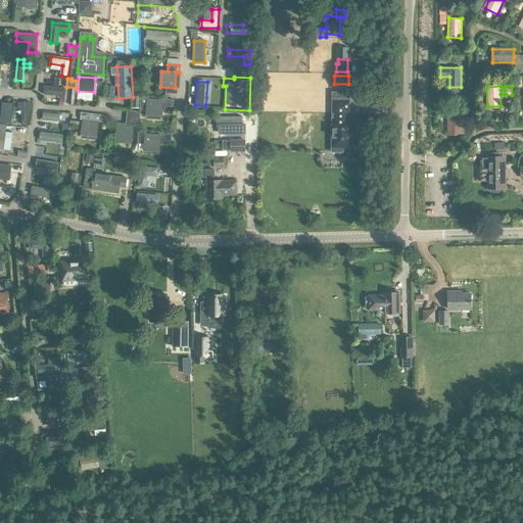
[(148,98),(141,97),(140,108),(146,109),(146,116),(163,117),(163,109),(162,109),(162,100),(148,99),(148,98)]
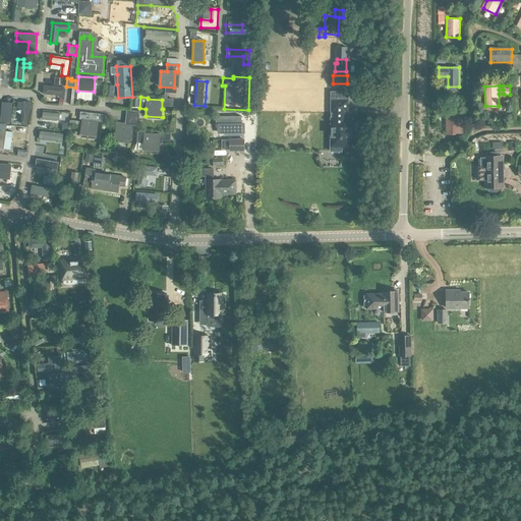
[(331,118),(331,142),(340,142),(340,147),(350,147),(350,142),(351,142),(351,118),(346,118),(346,112),(347,112),(347,101),(338,101),(331,101),(331,112),(333,112),(333,118),(331,118)]
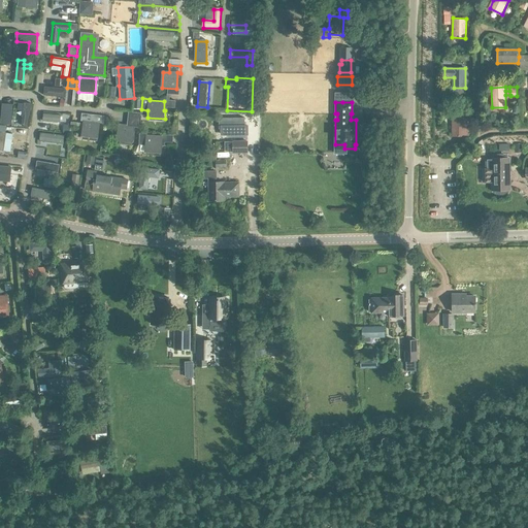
[(25,103),(25,104),(19,103),(18,109),(24,110),(22,126),(30,127),(33,104),(25,103)]
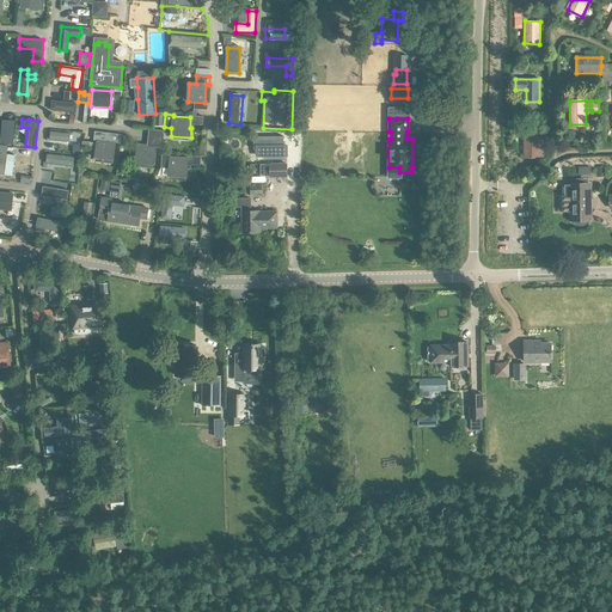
[(4,121),(1,144),(13,145),(14,122),(4,121)]
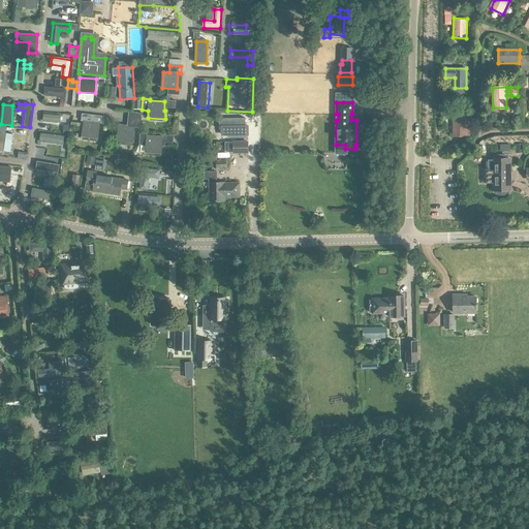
[(454,117),(454,136),(460,136),(460,135),(470,135),(470,126),(468,126),(468,117),(454,117)]
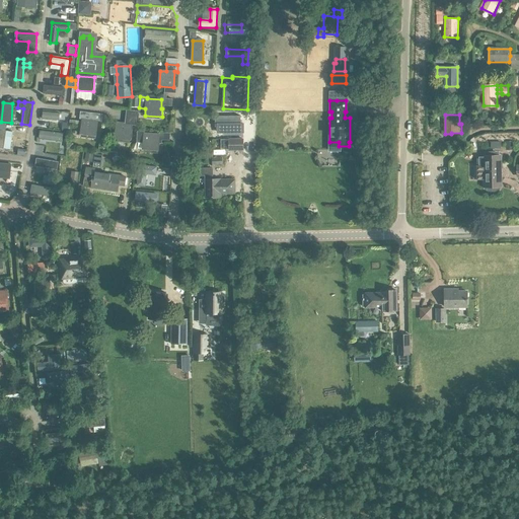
[(240,116),(215,117),(215,125),(218,125),(218,127),(218,133),(243,132),(243,124),(241,124),(240,116)]
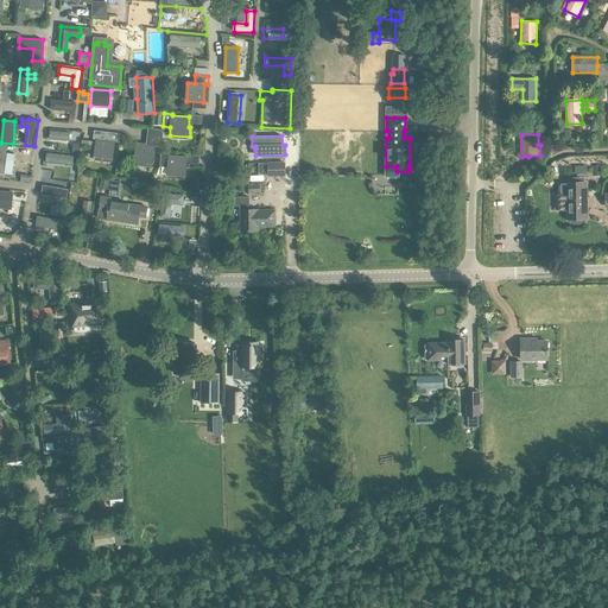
[(160,139),(146,137),(146,144),(135,143),(133,163),(153,165),(156,146),(159,147),(160,139)]
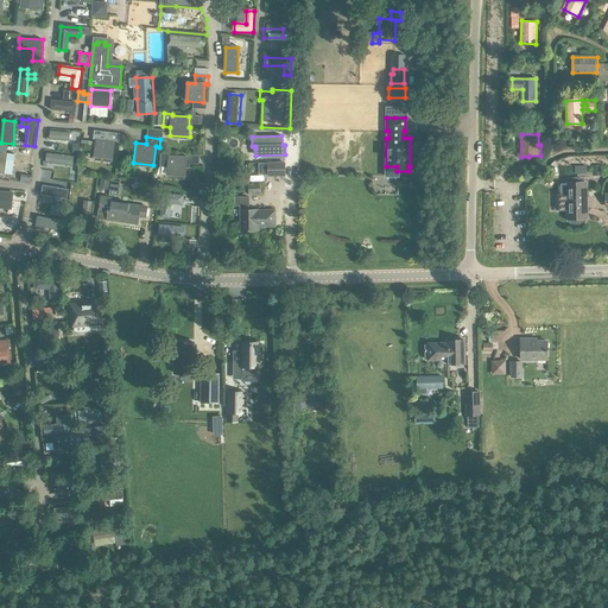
[(96,140),(94,157),(113,158),(114,143),(96,140)]
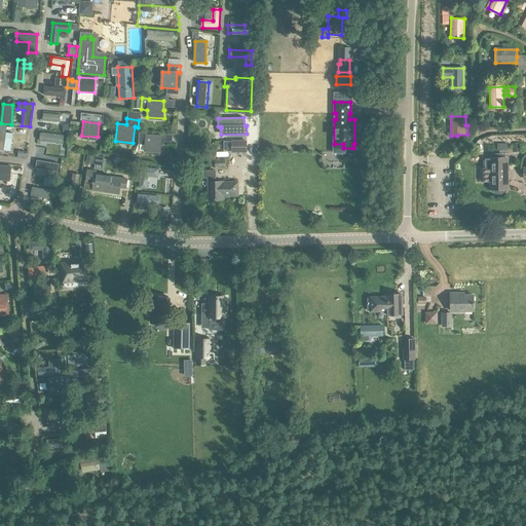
[(147,134),(140,134),(139,145),(146,145),(145,151),(160,152),(161,137),(147,136),(147,134)]
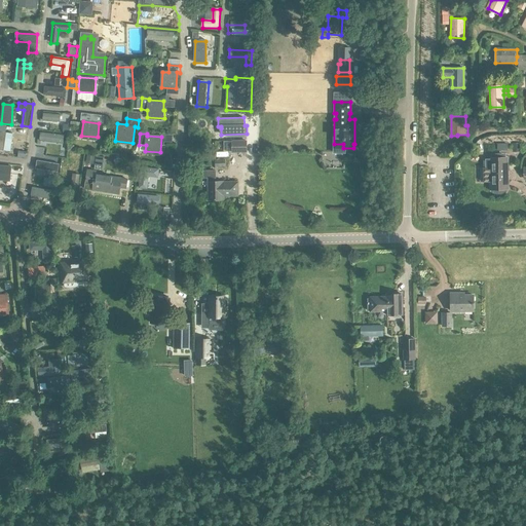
[(48,138),(48,146),(63,147),(63,139),(48,138)]
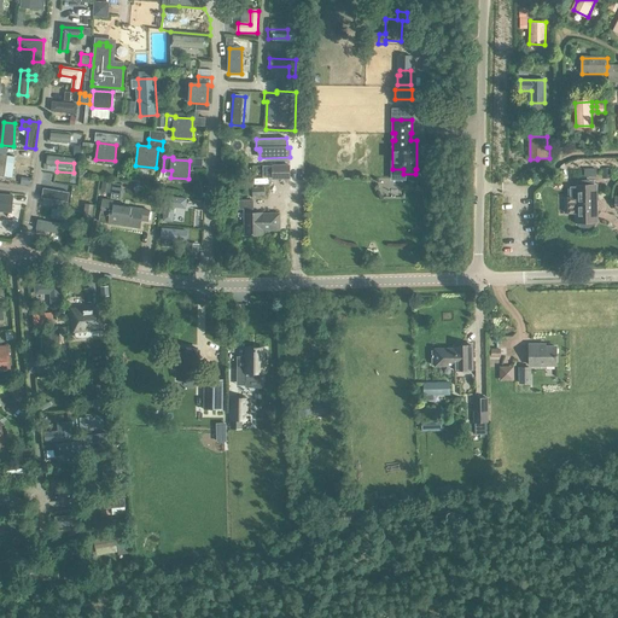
[(273,167),(273,180),(290,180),(290,167),(273,167)]
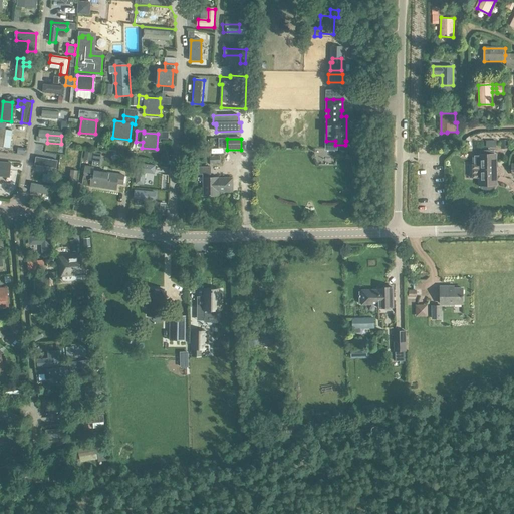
[(85,152),(84,160),(92,161),(93,153),(85,152)]
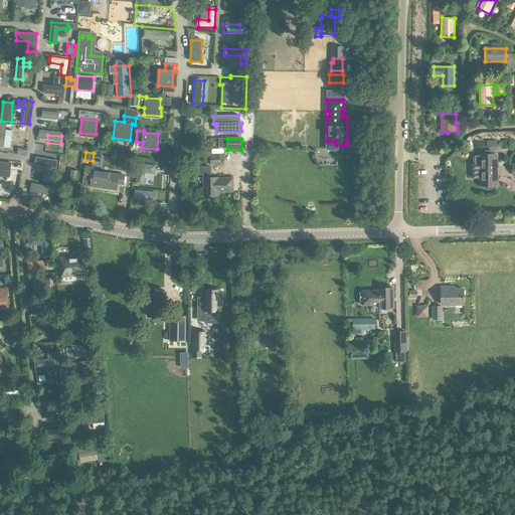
[(210,164),(221,164),(220,154),(214,154),(214,156),(210,157),(210,164)]
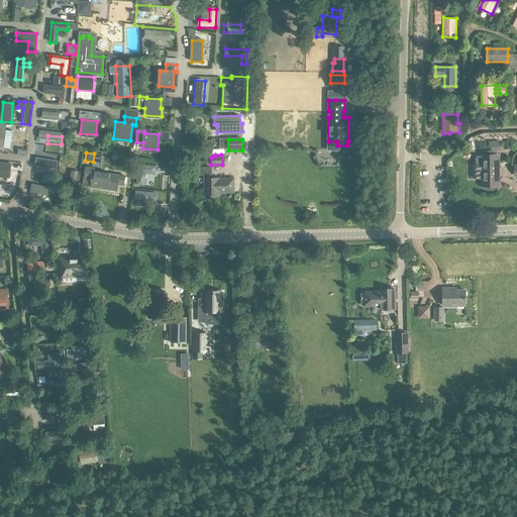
[(478,166),(475,166),(475,180),(481,179),(481,180),(481,186),(482,186),(484,186),(484,189),(489,191),(493,191),(497,189),(497,186),(500,186),(500,156),(482,156),(482,157),(478,157),(478,166)]
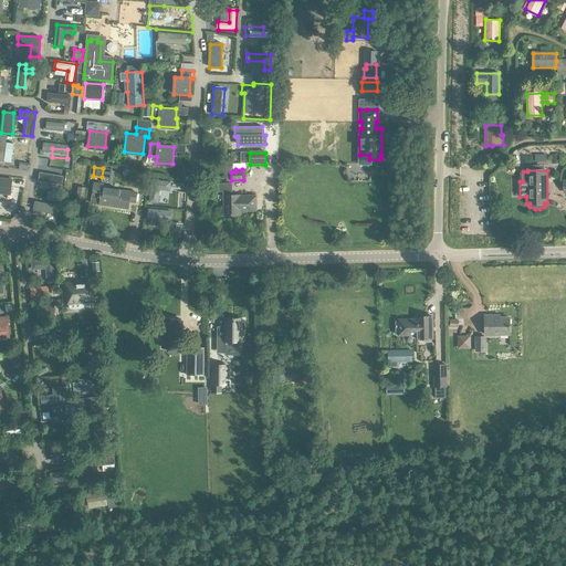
[(64,177),(40,173),(39,181),(52,184),(51,187),(56,188),(58,185),(63,186),(64,177)]
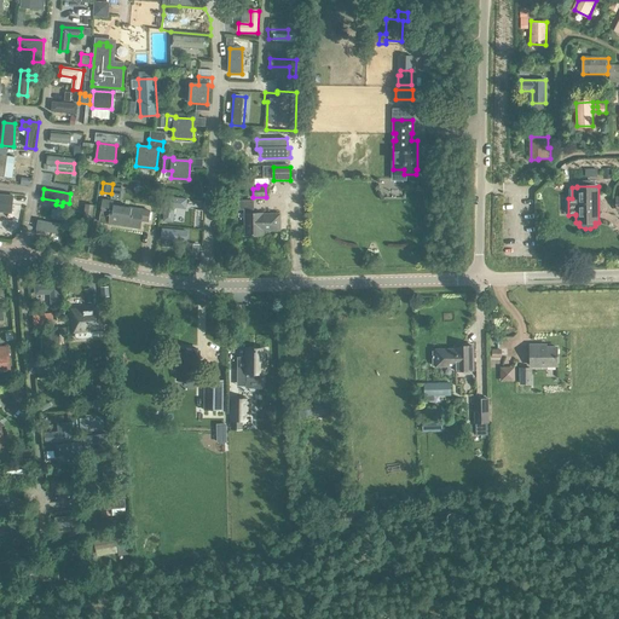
[(13,197),(0,195),(0,212),(12,214),(13,197)]
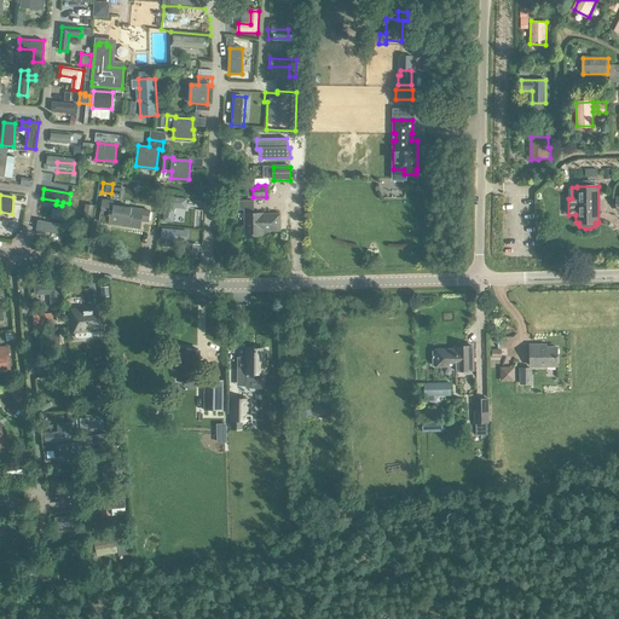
[(167,197),(163,221),(173,223),(175,207),(186,209),(187,200),(167,197)]
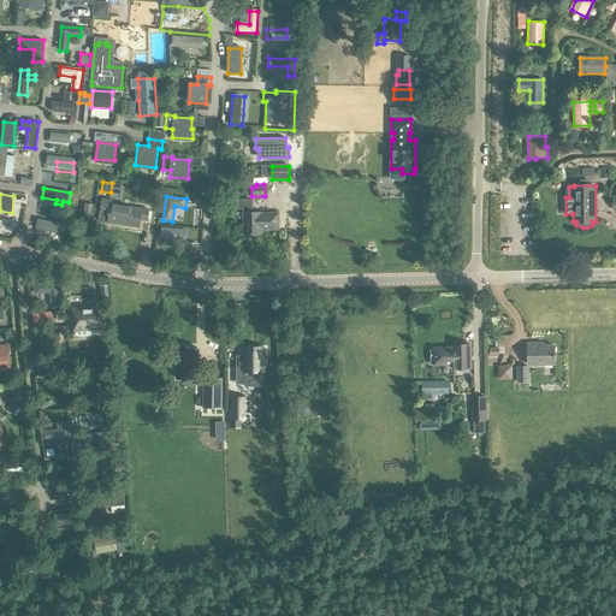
[(140,227),(141,220),(148,220),(149,209),(120,205),(122,201),(102,199),(99,221),(140,227)]
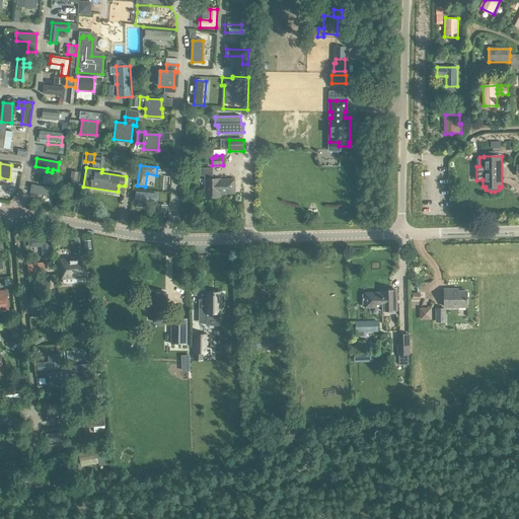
[(220,179),(213,179),(213,168),(199,168),(199,176),(205,176),(205,179),(206,179),(206,198),(220,198),(220,194),(234,193),(234,179),(220,179)]
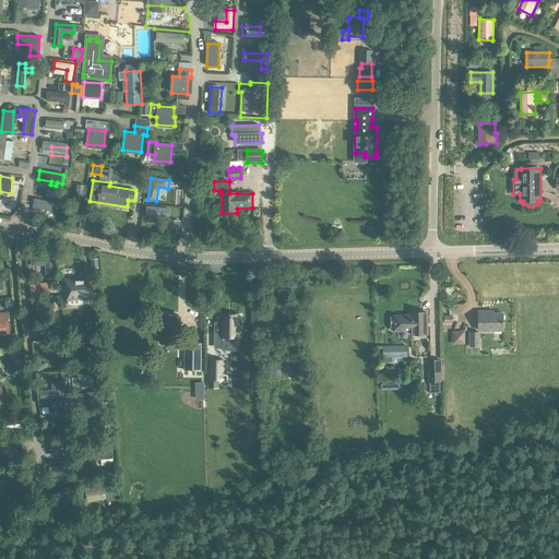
[(52,190),(51,198),(59,200),(61,188),(52,187),(52,189),(52,190)]
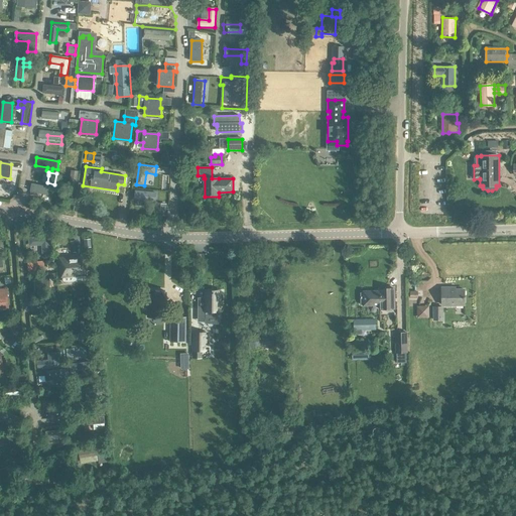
[(135,190),(135,200),(156,202),(156,192),(135,190)]
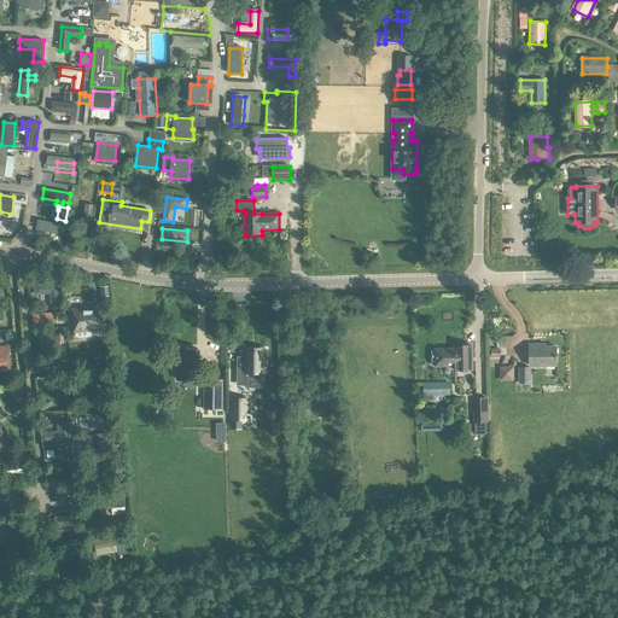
[(51,304),(62,303),(59,283),(34,284),(35,295),(50,293),(51,304)]
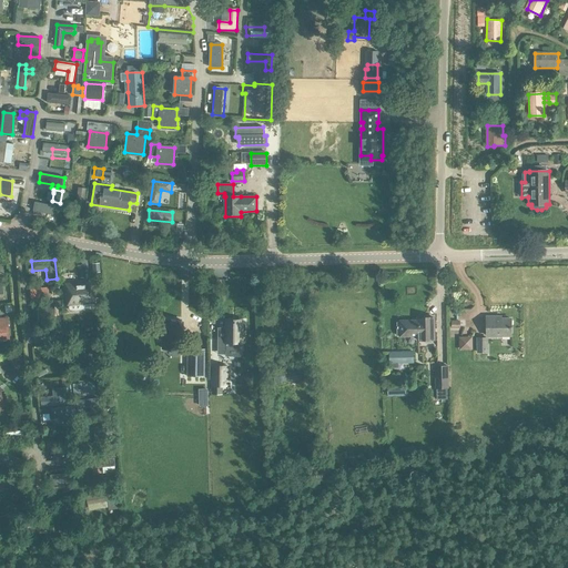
[(84,305),(84,306),(97,305),(95,295),(93,295),(93,284),(75,285),(75,284),(67,285),(69,306),(84,305)]
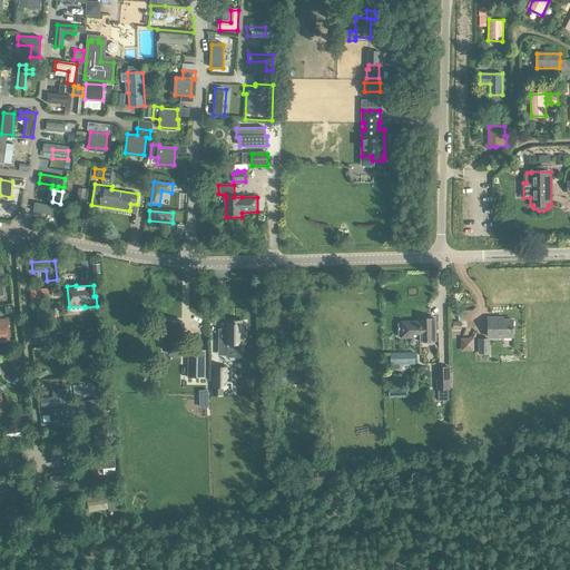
[(48,288),(31,291),(32,303),(49,301),(48,288)]
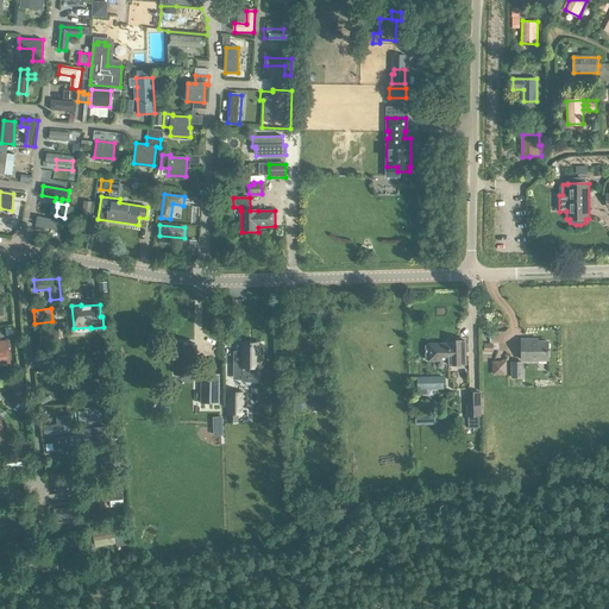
[(58,326),(42,328),(43,344),(60,343),(58,326)]
